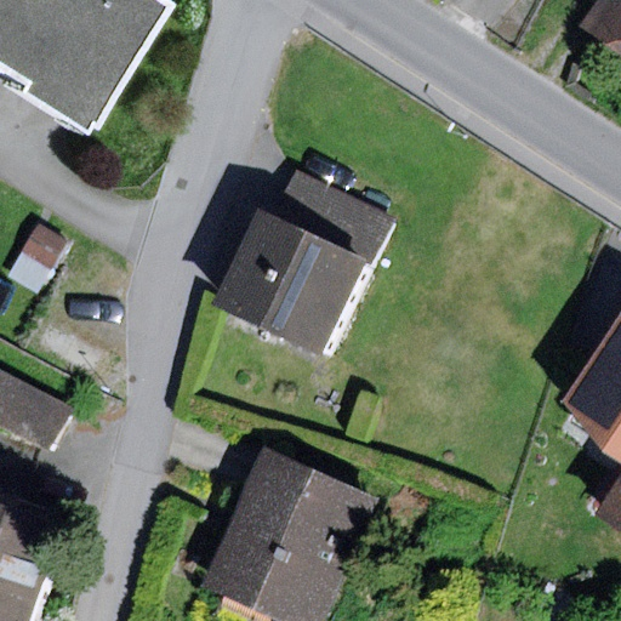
[(0,0),(0,78),(56,115),(132,0),(0,0)]
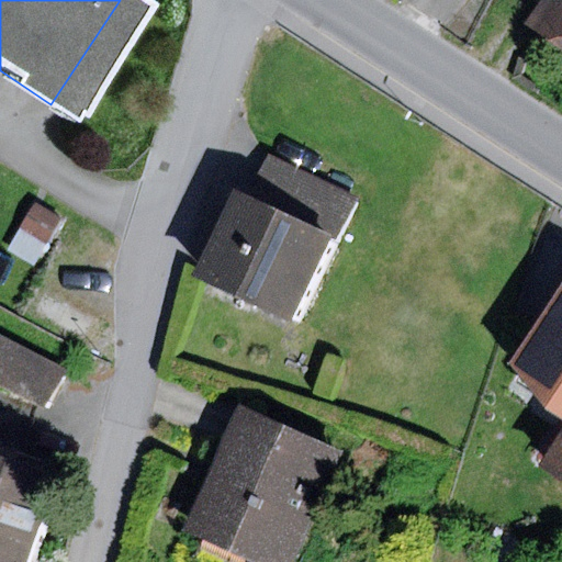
[(561,0),(539,0),(525,25),(561,48),(561,0)]
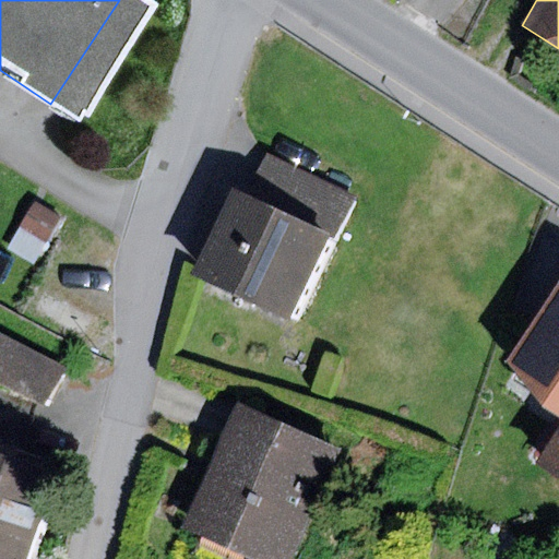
[(263,153),(244,194),(336,240),(357,199),(263,153)]
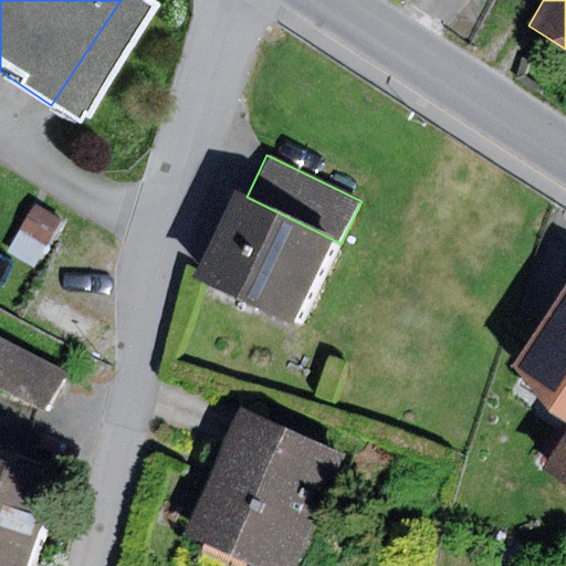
[(341,243),(247,197),(205,282),(299,327),(341,243)]
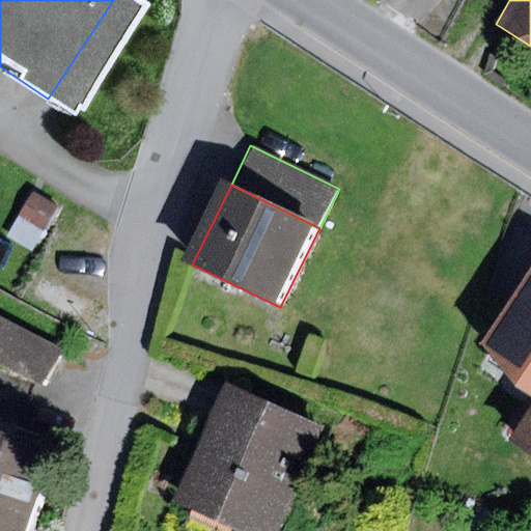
[(33,194),(7,235),(31,251),(57,208),(33,194)]
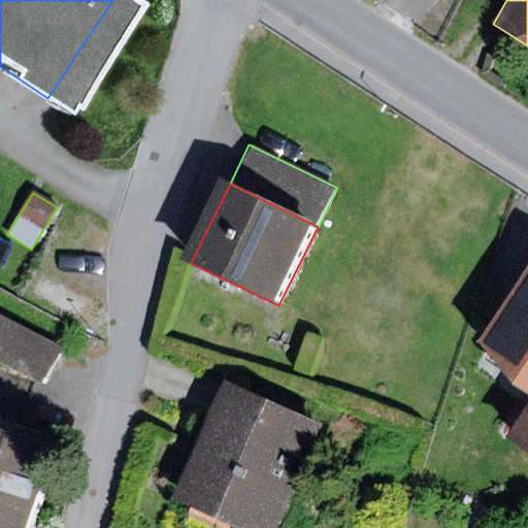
[(527,262),(475,341),(509,383),(527,395),(527,262)]
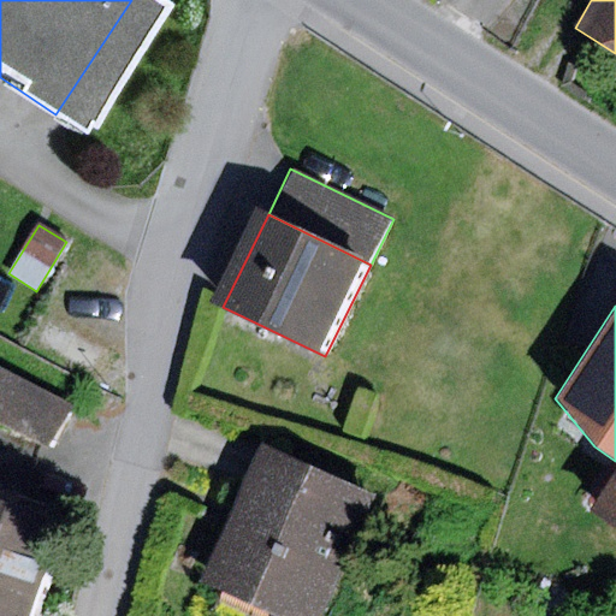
[(72,403),(0,367),(0,425),(49,449),(72,403)]
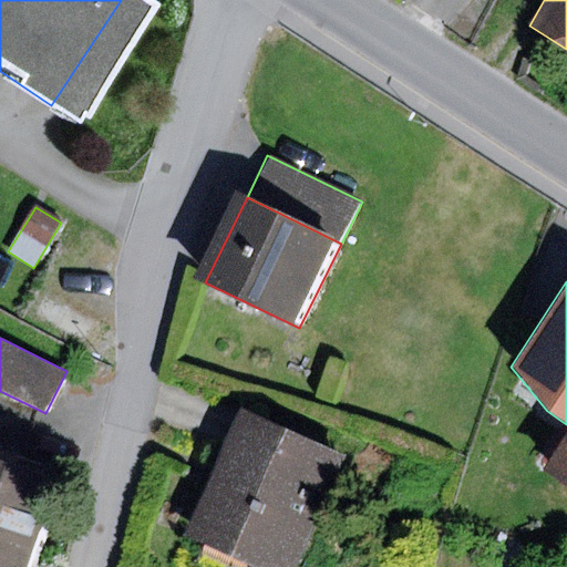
[(287,566),(339,452),(239,409),(183,537),(251,566),(287,566)]
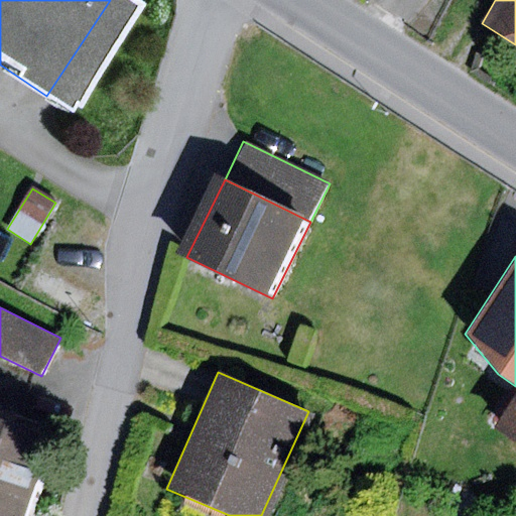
[(515,393),(494,428),(515,442),(515,393)]
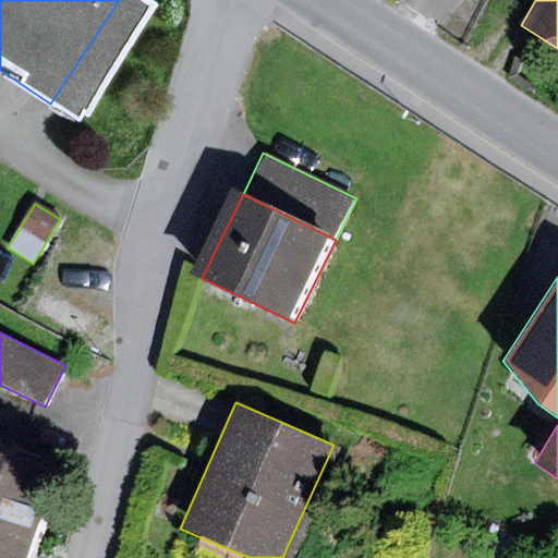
[(29,557),(58,472),(0,452),(0,557),(29,557)]
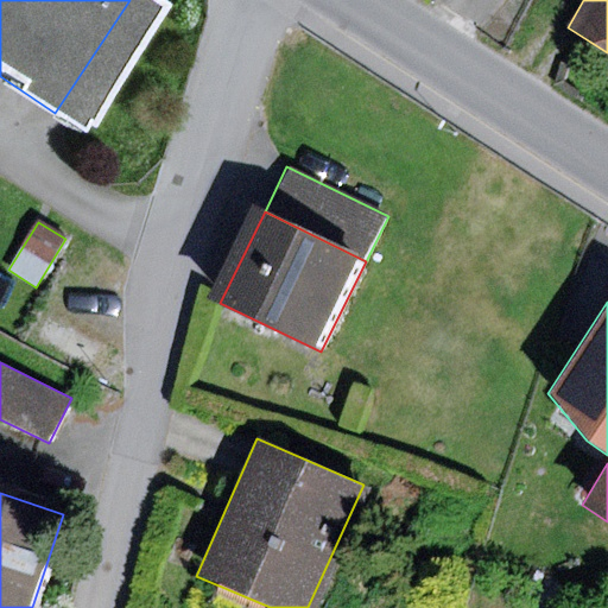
All buildings are outlined.
